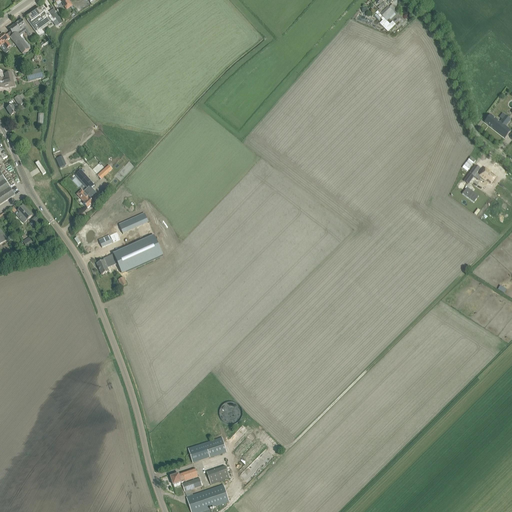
[(53,0),(56,3),(61,0),(67,10),(73,6),(68,0),(53,0)]
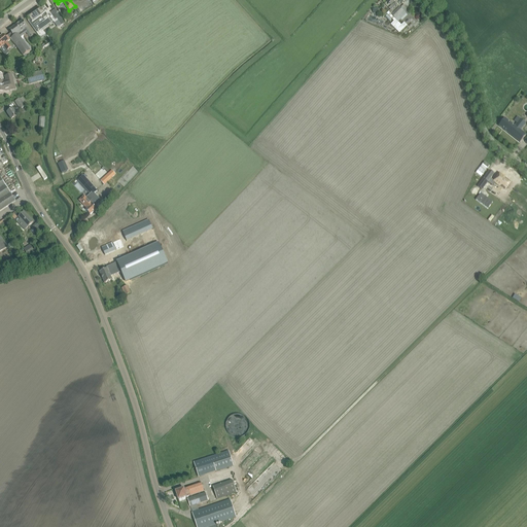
[(389,0),(387,2),(391,6),(388,8),(393,12),(399,6),(395,2),(396,0),(397,0),(402,4),(406,0),(389,0)]
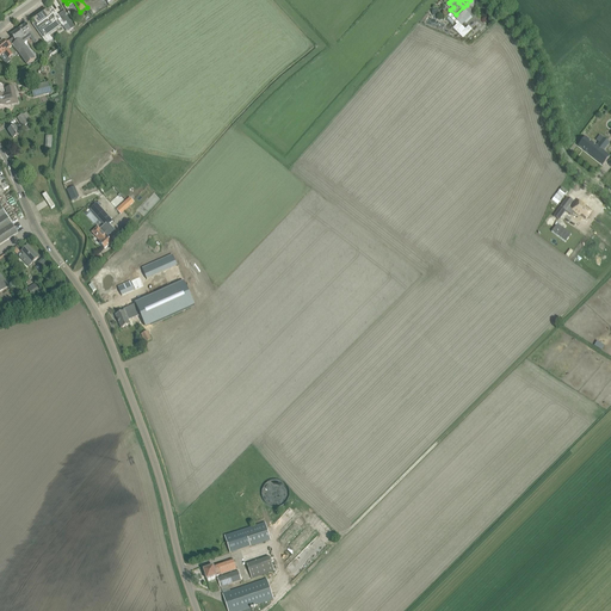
[(463,8),(455,17),(458,22),(468,13),(463,8)]
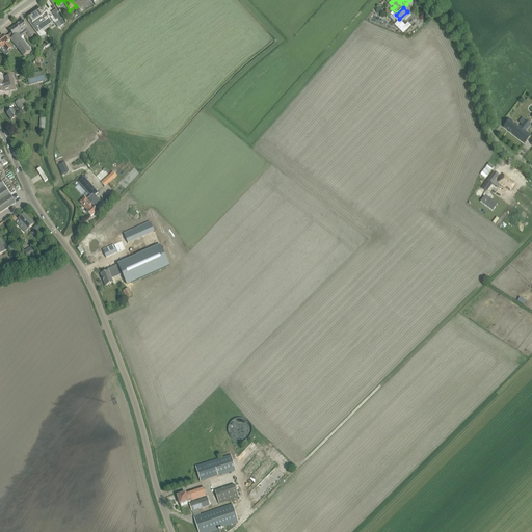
[(43,30),(58,19),(61,26),(64,24),(60,17),(55,9),(50,14),(47,8),(42,11),(48,20),(38,27),(41,31),(43,30)]
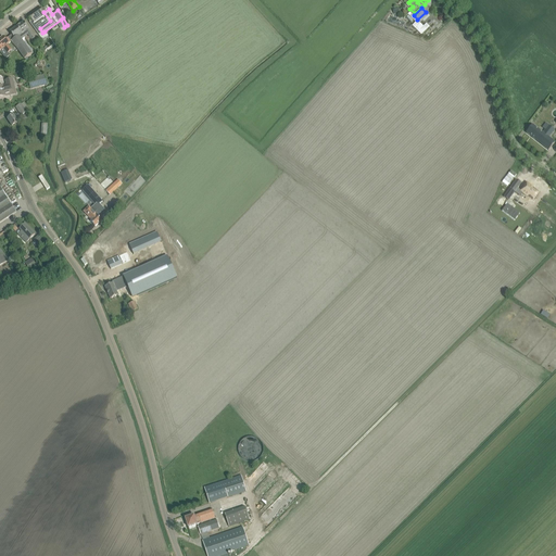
[(40,11),(30,19),(32,21),(29,22),(39,36),(42,33),(40,28),(50,21),(43,12),(41,13),(40,11)]
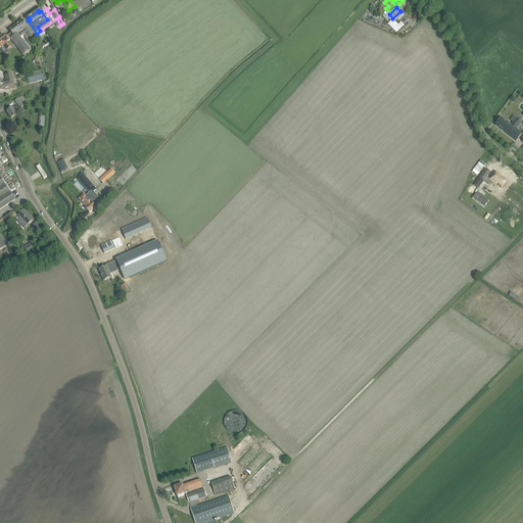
[(379,27),(381,20),(371,17),(369,22),(379,27)]
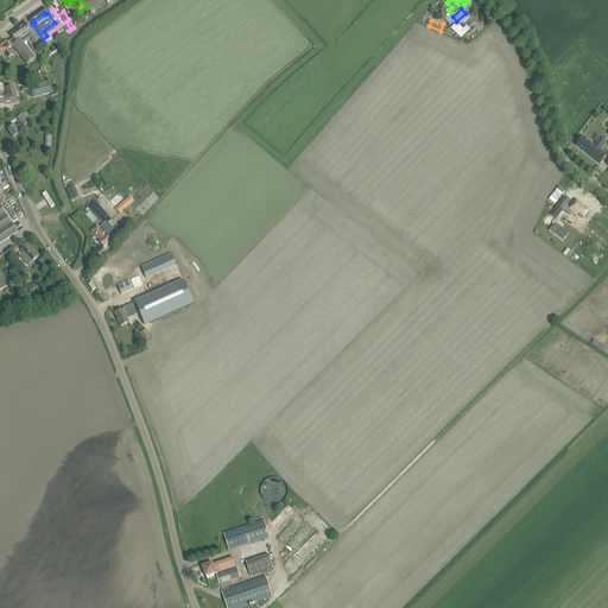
[(30,38),(35,44),(38,42),(26,24),(19,30),(26,40),(30,38)]
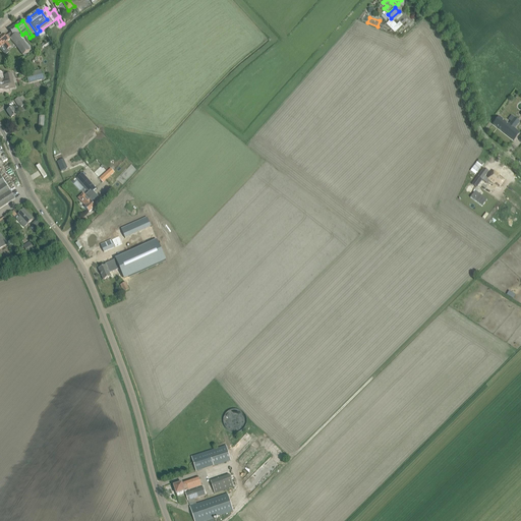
[(13,37),(14,36),(16,39),(20,45),(24,43),(20,37),(22,35),(16,25),(9,31),(13,37)]
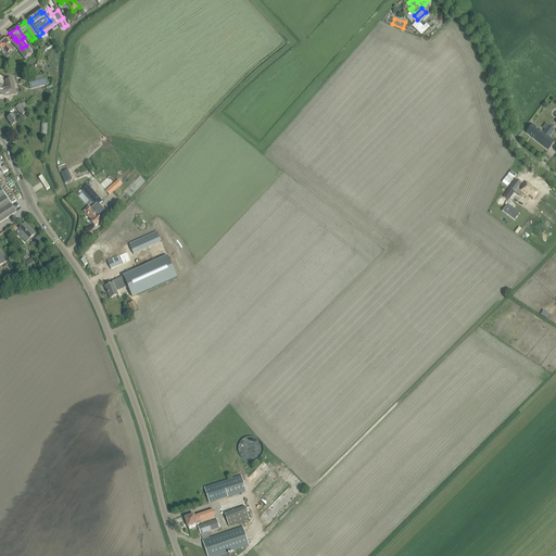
[(48,37),(45,32),(42,33),(39,36),(42,40),(48,37)]
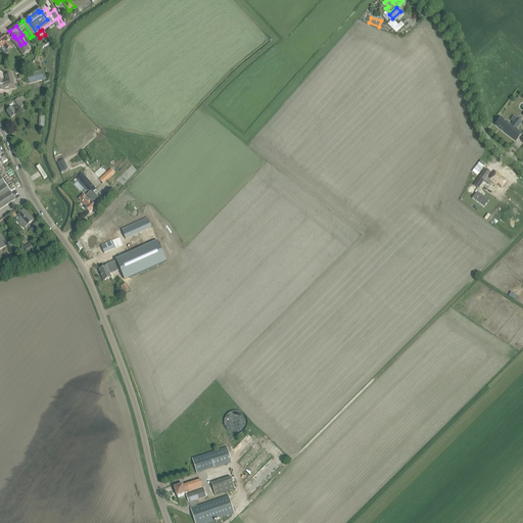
[(3,35),(0,37),(0,50),(5,56),(8,53),(7,50),(11,47),(7,42),(10,40),(10,39),(7,36),(5,38),(3,35)]
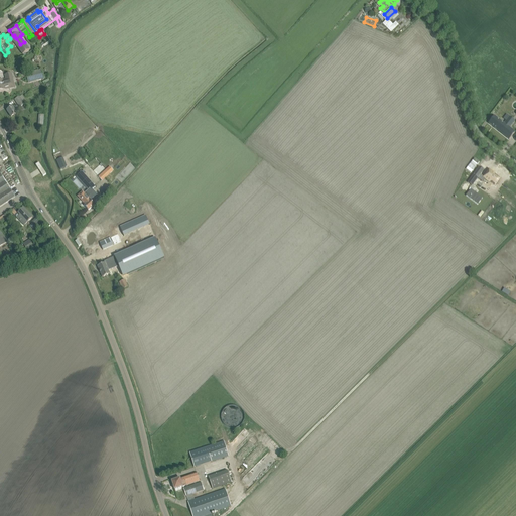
[(13,36),(10,38),(10,39),(16,45),(23,54),(29,49),(24,42),(20,44),(16,38),(14,35),(13,36)]
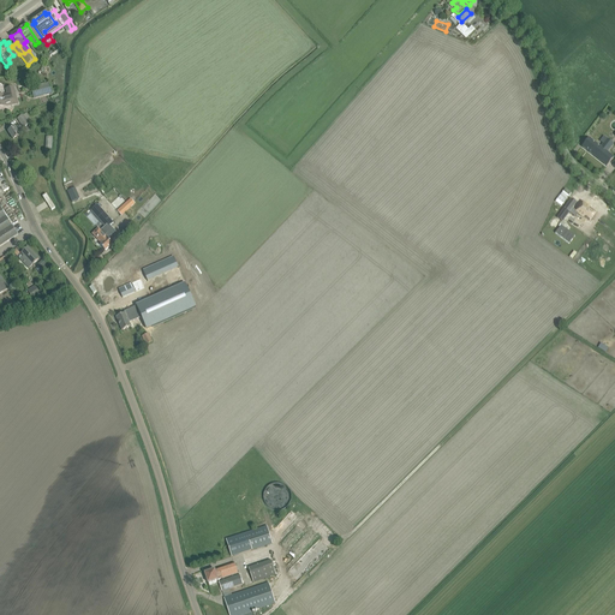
[(31,87),(34,99),(53,93),(49,82),(31,87)]
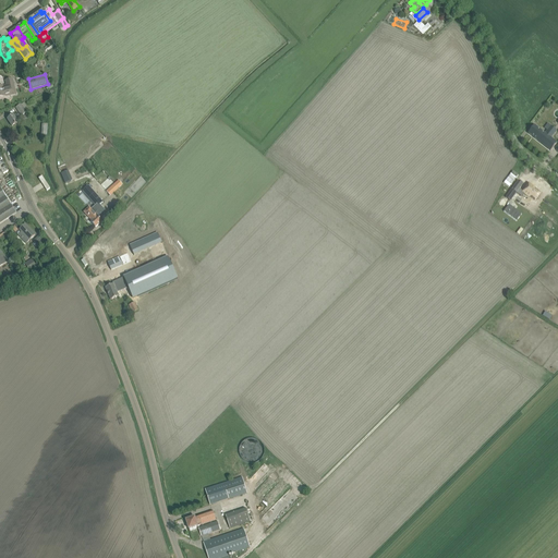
[(5,81),(7,85),(3,86),(2,86),(0,86),(0,98),(5,97),(5,96),(9,95),(10,96),(16,94),(12,79),(5,81)]
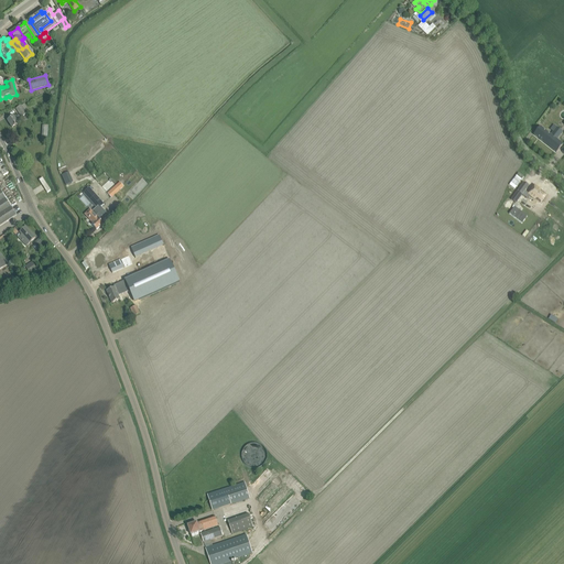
[(15,109),(21,118),(28,114),(25,111),(28,110),(24,105),(22,106),(21,106),(15,109)]
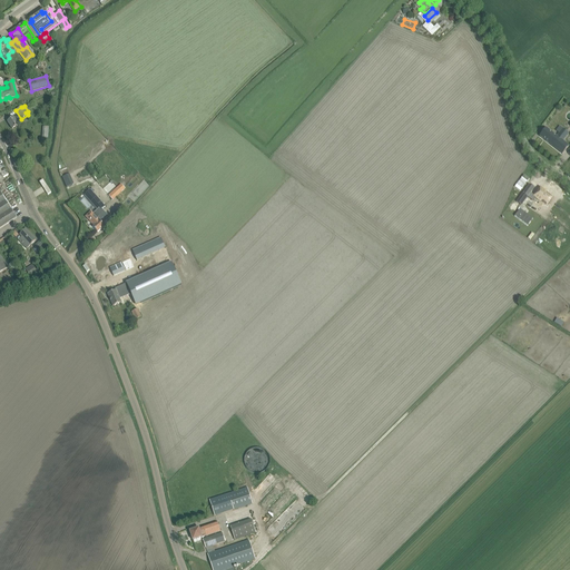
[(8,123),(12,129),(19,126),(17,123),(20,119),(18,116),(15,118),(13,118),(8,123)]
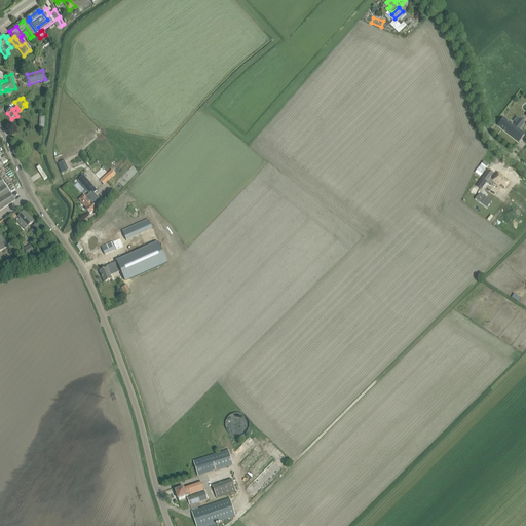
[(498,126),(519,143),(524,136),(519,132),(524,124),(519,119),(514,126),(503,118),(498,126)]
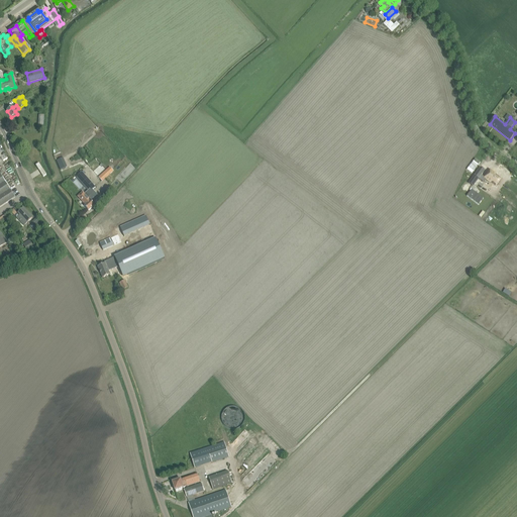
[(60,170),(67,168),(63,158),(56,161),(60,170)]
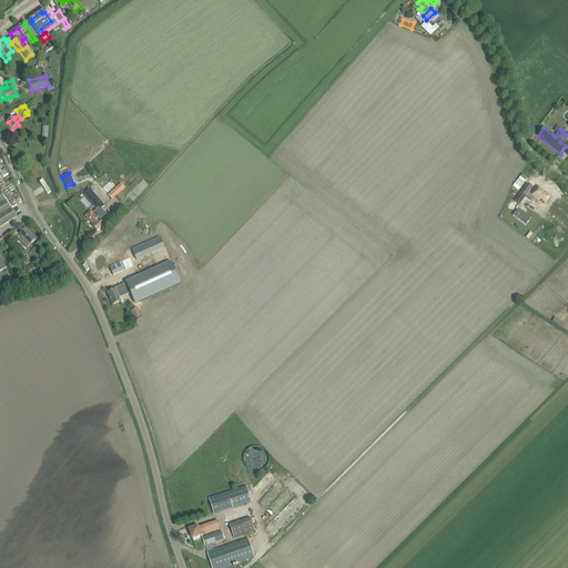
[(43,180),(40,182),(48,194),(51,192),(43,180)]
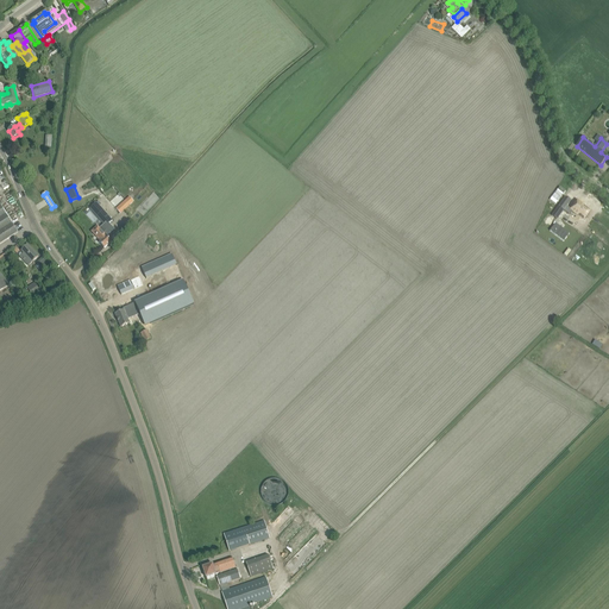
[(115,208),(120,214),(133,202),(129,196),(115,208)]
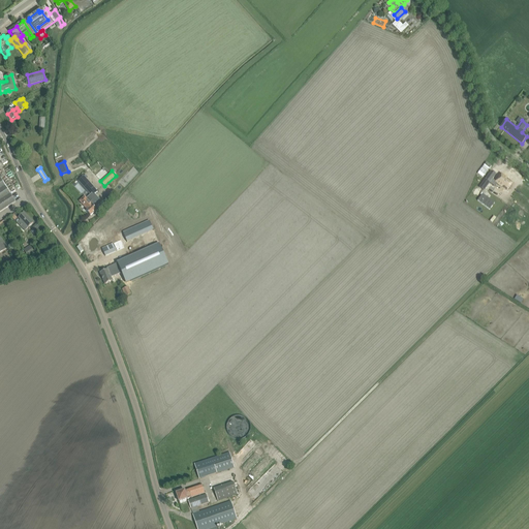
[(487,186),(490,183),(495,187),(497,184),(502,188),(502,187),(507,190),(512,183),(506,179),(507,178),(501,174),(495,182),(492,180),(492,179),(488,176),(483,183),(487,186)]
